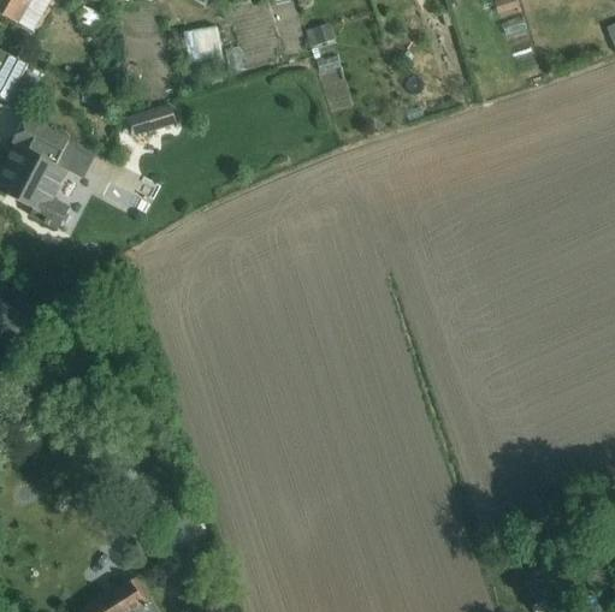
[(0,0),(0,13),(33,30),(48,0),(0,0)]
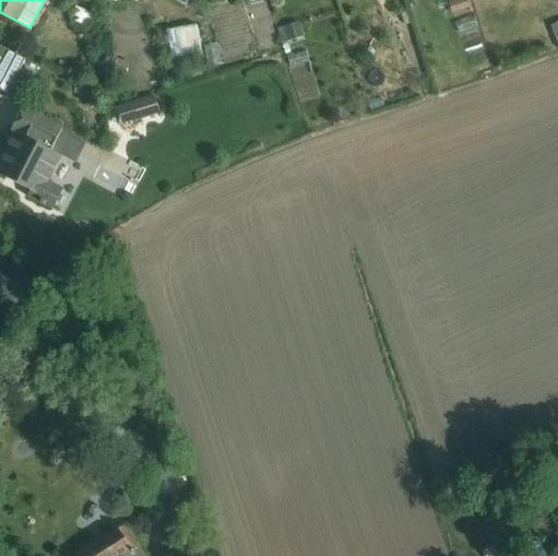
[(450,0),(448,1),(451,12),(470,7),(467,0),(450,0)]
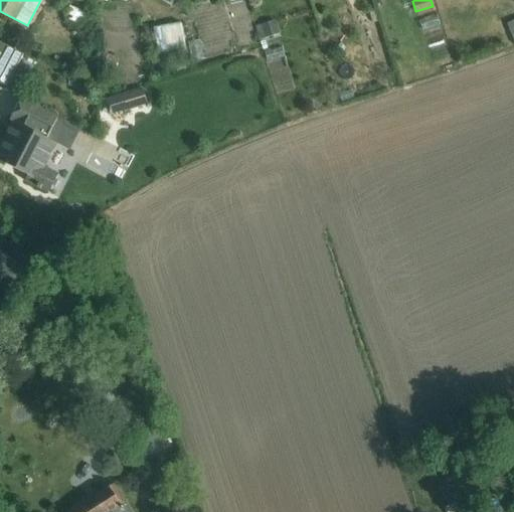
[(84,11),(69,4),(64,17),(79,23),(84,11)]
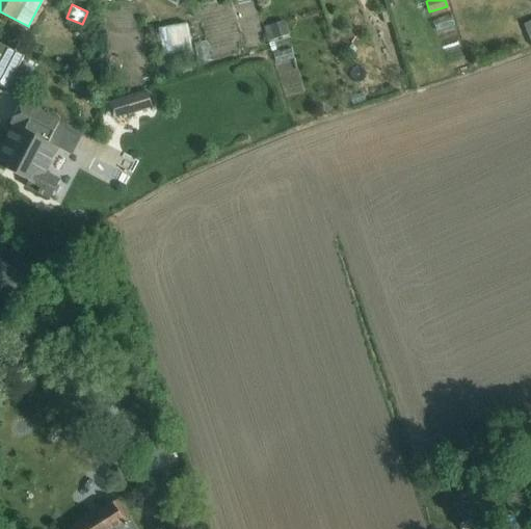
[(450,15),(432,20),(435,31),(453,25),(450,15)]
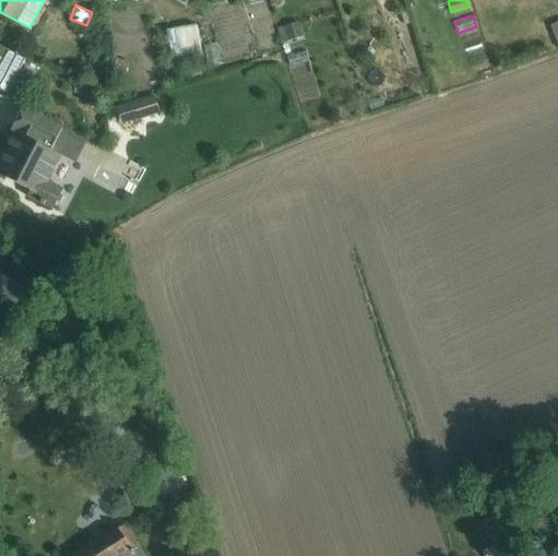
[(276,27),(275,27),(280,43),(308,33),(304,19),(276,27)]
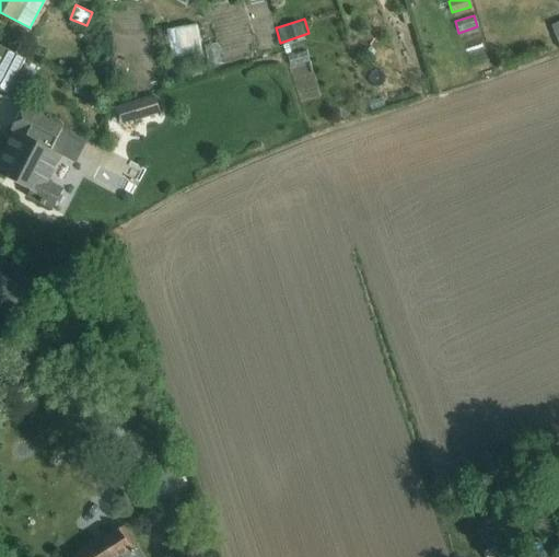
[(196,24),(166,30),(172,56),(200,51),(196,24)]
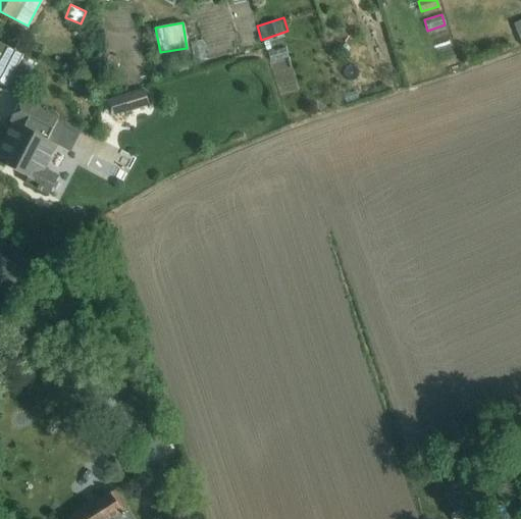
[(0,83),(6,86),(22,54),(0,42),(0,83)]
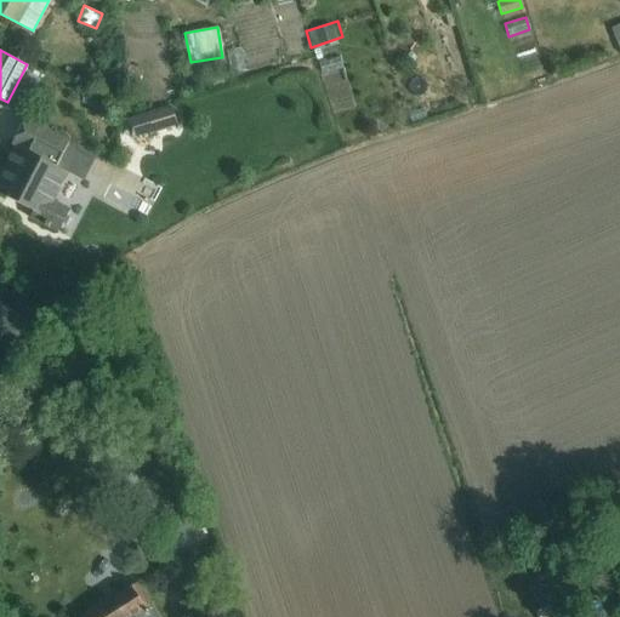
[(128,115),(136,137),(183,121),(175,98),(128,115)]
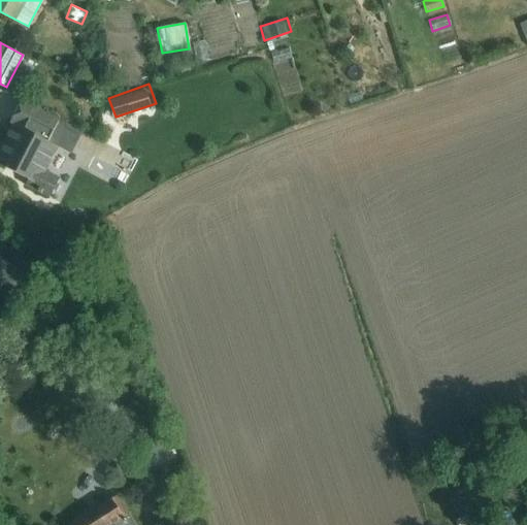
[(13,124),(0,149),(0,157),(8,161),(7,165),(29,178),(26,184),(48,195),(57,177),(43,170),(57,145),(70,152),(81,130),(23,100),(11,123),(13,124)]
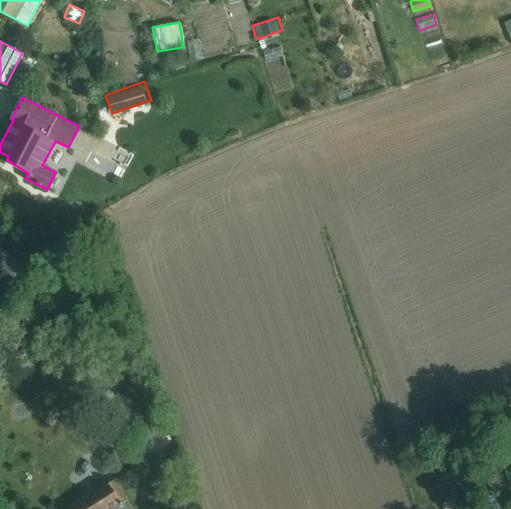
[(93,145),(84,159),(108,174),(117,160),(93,145)]
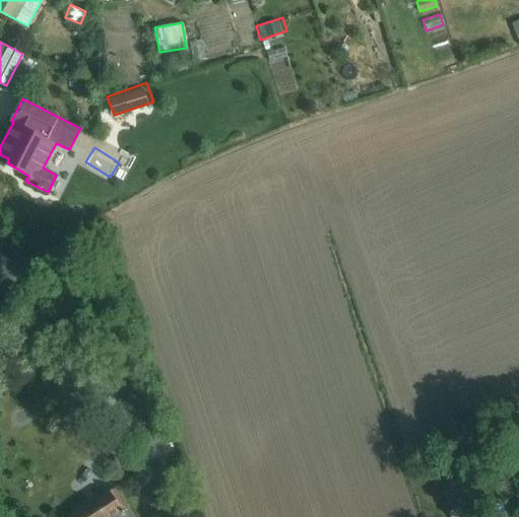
[(0,288),(7,277),(14,282),(23,267),(0,253),(0,288)]
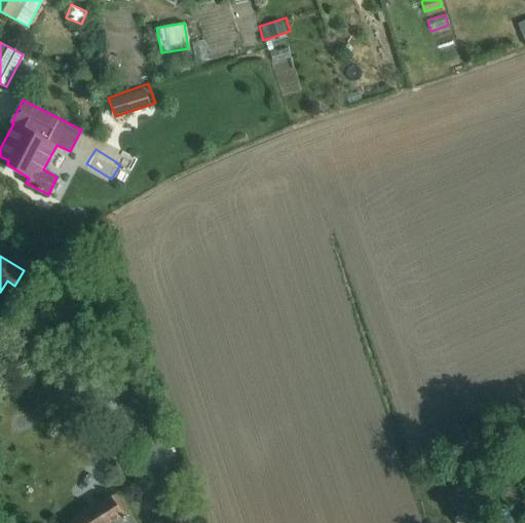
[(489,522),(481,503),(490,498),(481,479),(473,483),(471,479),(452,488),(454,492),(447,496),(457,516),(465,512),(471,522),(489,522)]
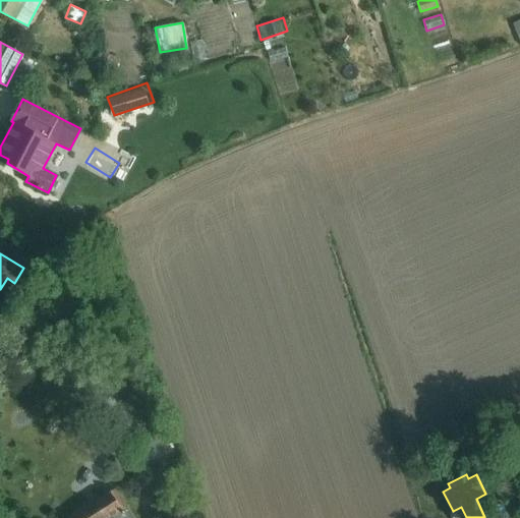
[(68,517),(133,517),(115,487),(68,517)]
